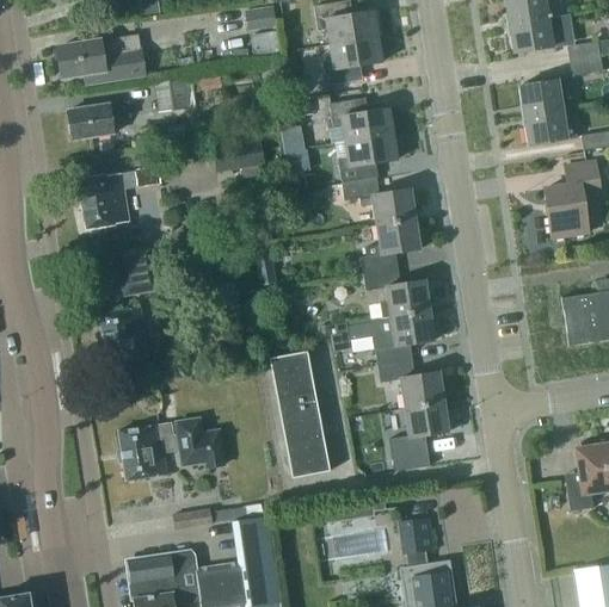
[(506,0),(510,23),(549,17),(549,16),(563,13),(560,0),(506,0)]
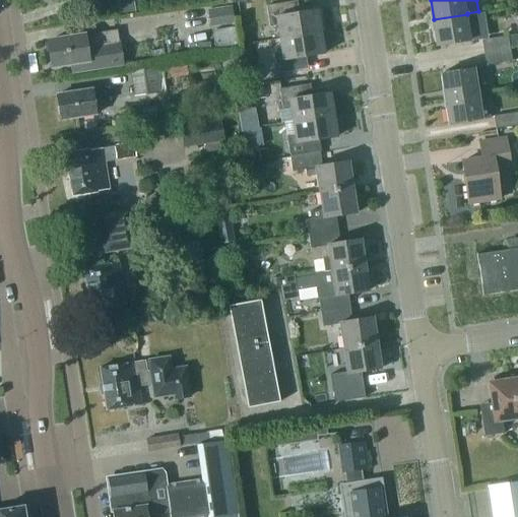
[(279,23),(281,37),(322,30),(318,9),(295,13),(293,1),(268,5),(271,24),(279,23)]
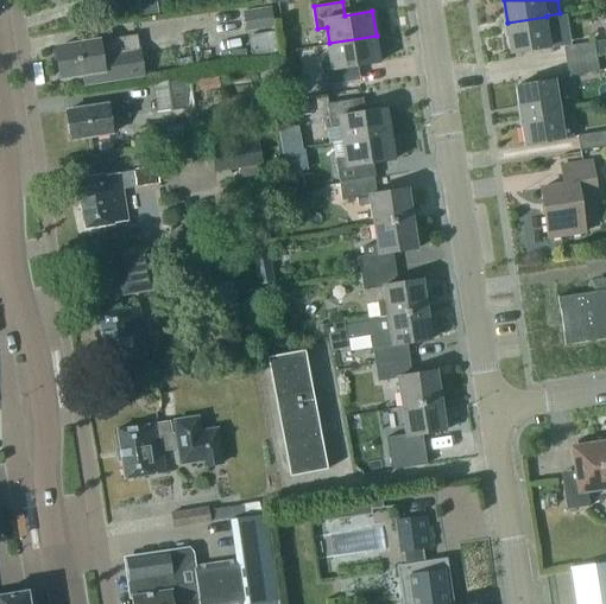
[(273,4),(244,8),(247,29),(276,25),(273,4)]
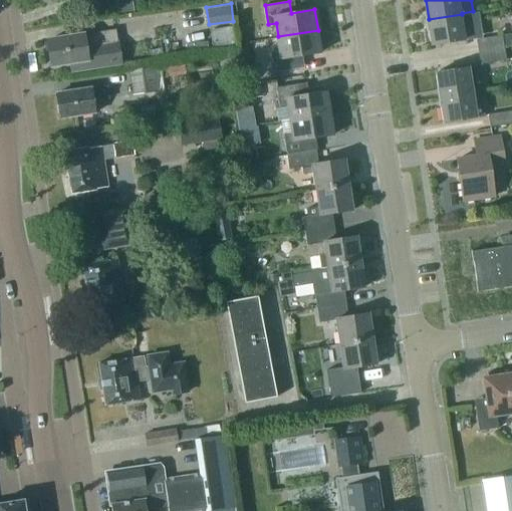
[(462,14),(429,19),(433,43),(474,37),(473,26),(464,28),(462,14)]
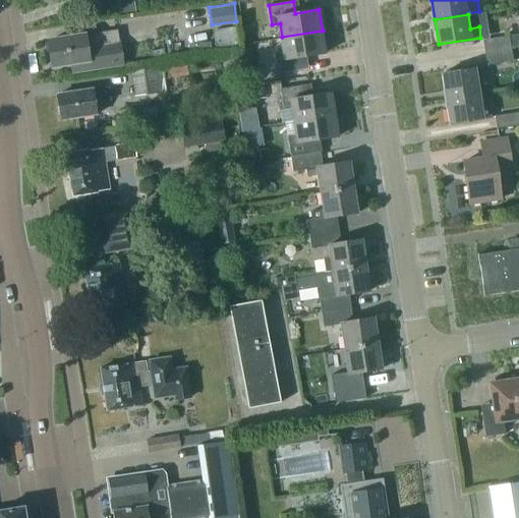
[(55,65),(74,62),(75,70),(124,61),(120,43),(119,43),(117,30),(84,36),(83,34),(50,40),(55,65)]
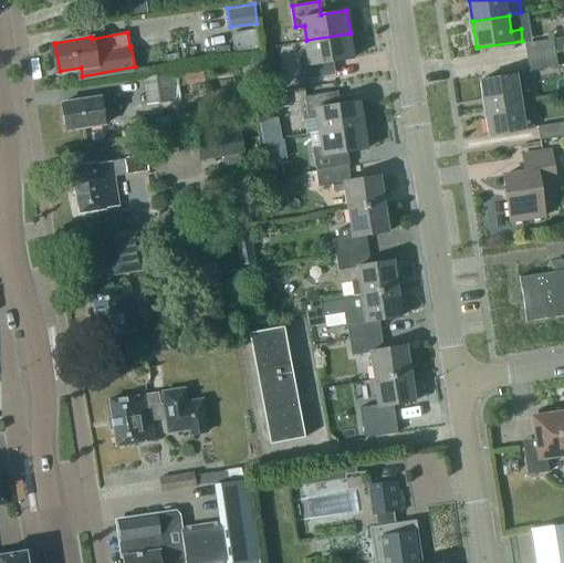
[(351,33),(306,40),(310,54),(300,55),(304,79),(331,74),(329,62),(354,58),(351,33)]
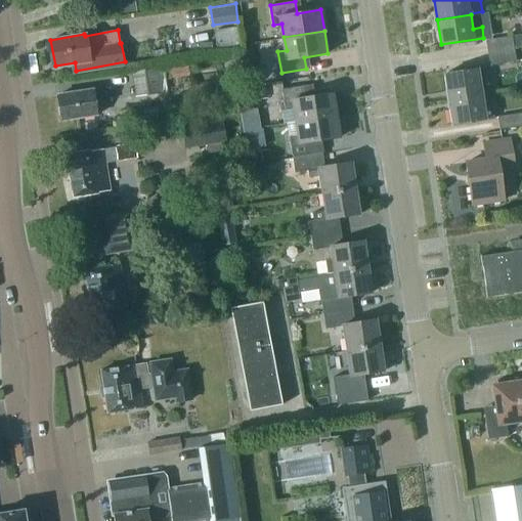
[(516,47),(514,35),(487,39),(489,51),(516,47)]
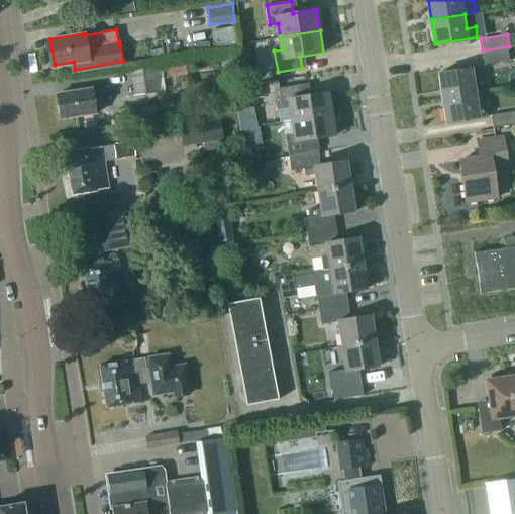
[(164,45),(151,48),(153,58),(166,56),(164,45)]
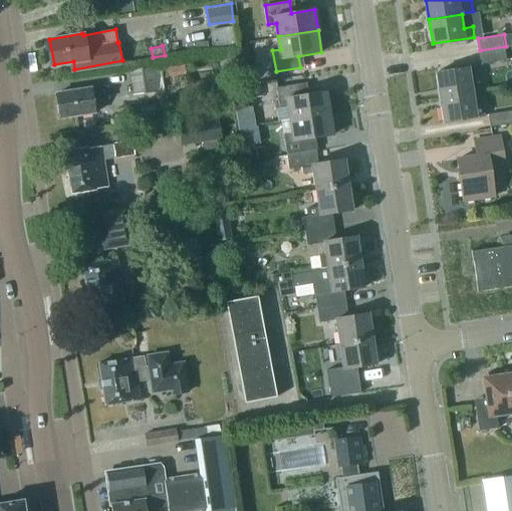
[(506,46),(480,50),(482,62),(508,58),(506,46)]
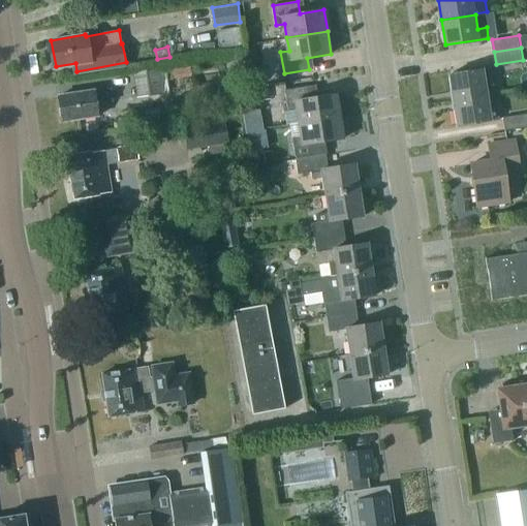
[(195,62),(171,66),(172,78),(197,73),(195,62)]
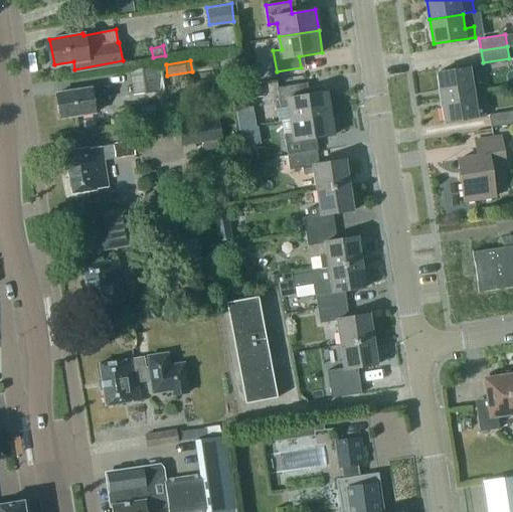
[(131,66),(135,94),(166,89),(162,62),(131,66)]
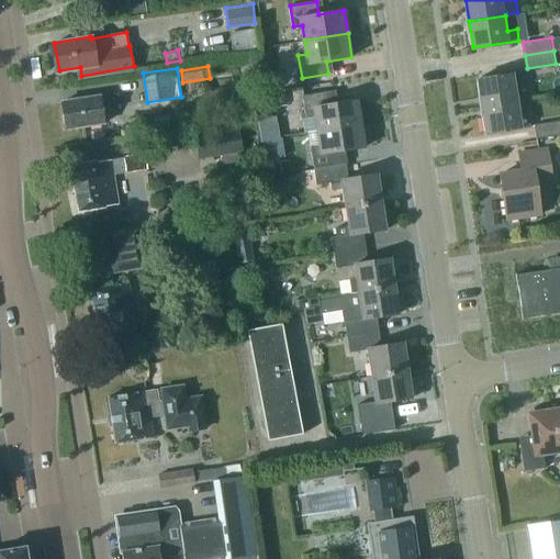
[(479,78),(483,105),(518,100),(516,84),(525,82),(523,69),(513,71),(513,73),(479,78)]
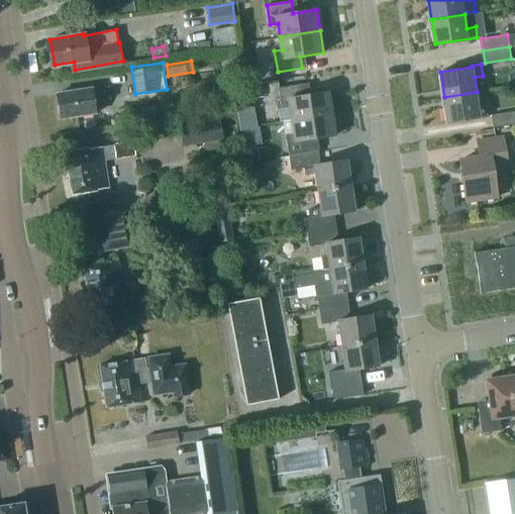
[(256,67),(247,68),(249,80),(259,79),(256,67)]
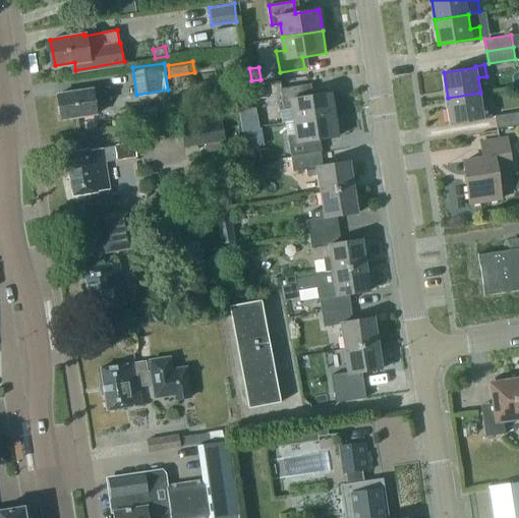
[(264,81),(251,83),(253,98),(267,96),(264,81)]
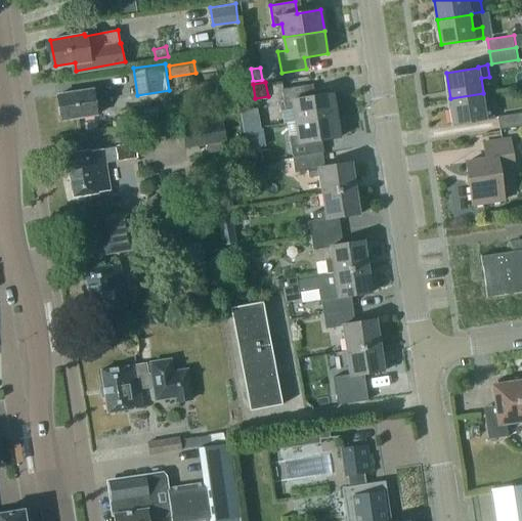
[(58,93),(63,119),(97,113),(95,101),(114,98),(111,85),(92,88),(92,87),(58,93)]
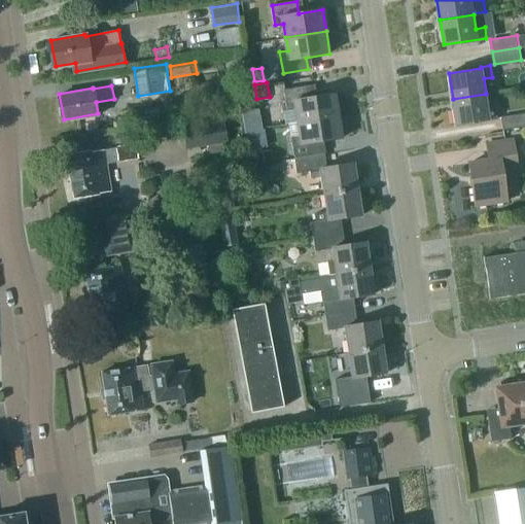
[(296,108),(299,121),(340,115),(336,94),(312,98),(310,85),(285,90),(288,109),(296,108)]
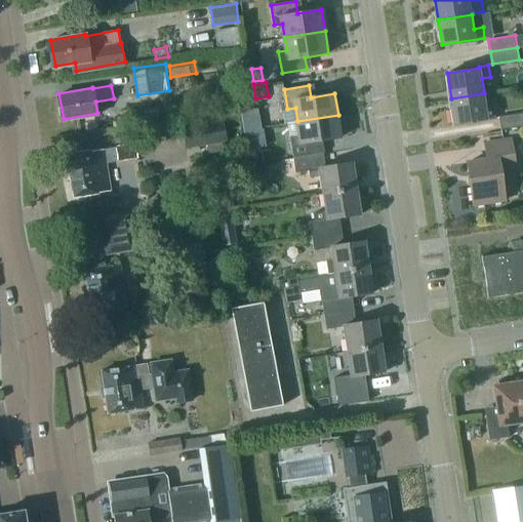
[(451,98),(455,124),(496,117),(494,105),(486,106),(484,93),(451,98)]
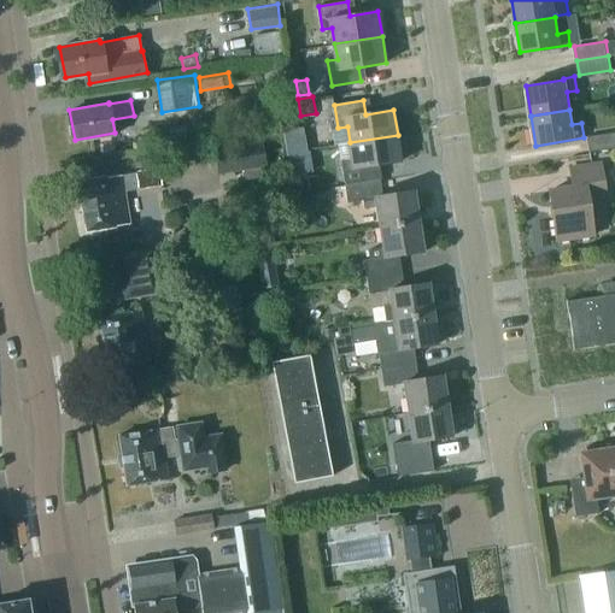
[(304,127),(285,130),(288,154),(309,152),(304,127)]
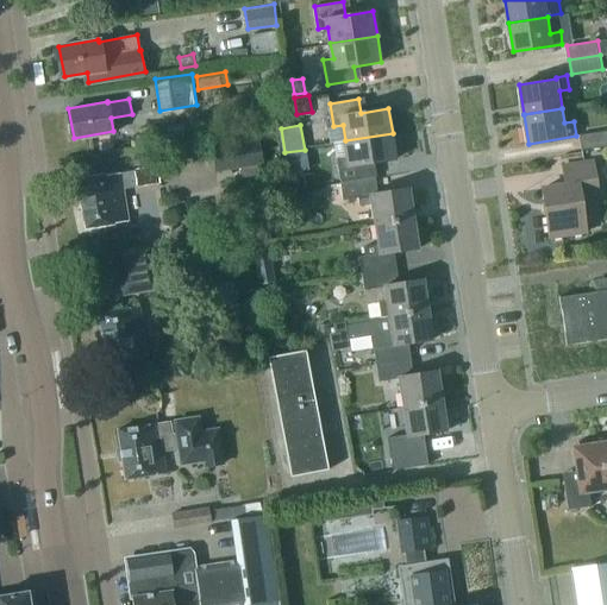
[(150,128),(133,130),(135,143),(151,142),(150,128)]
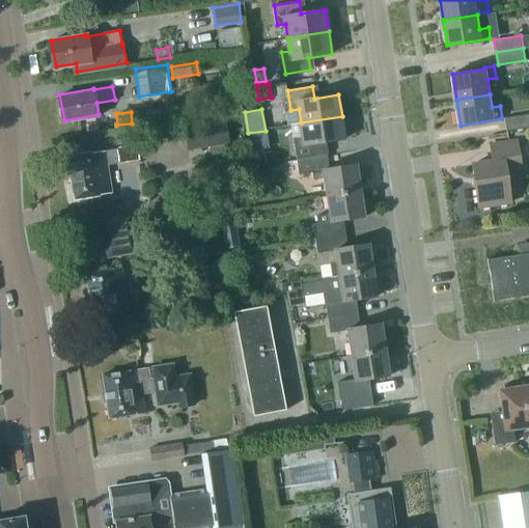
[(528,113),(506,117),(508,130),(528,126),(528,113)]
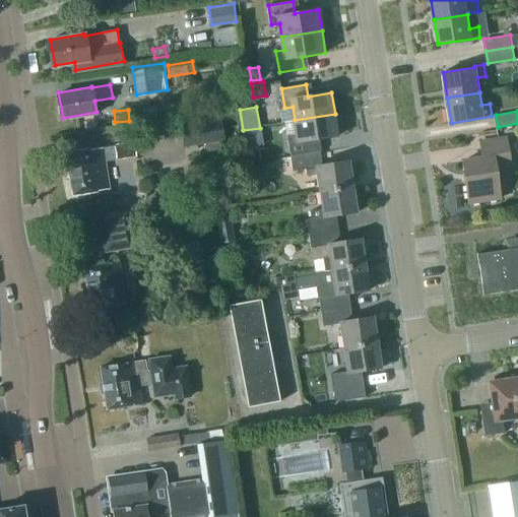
[(288,135),(293,155),(322,151),(322,150),(317,151),(315,139),(339,135),(335,114),(295,120),(298,133),(288,135)]
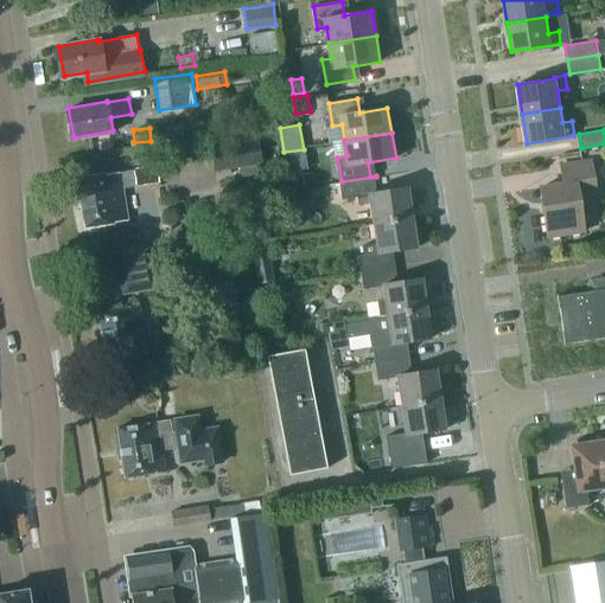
[(259,138),(212,145),(216,170),(263,162),(259,138)]
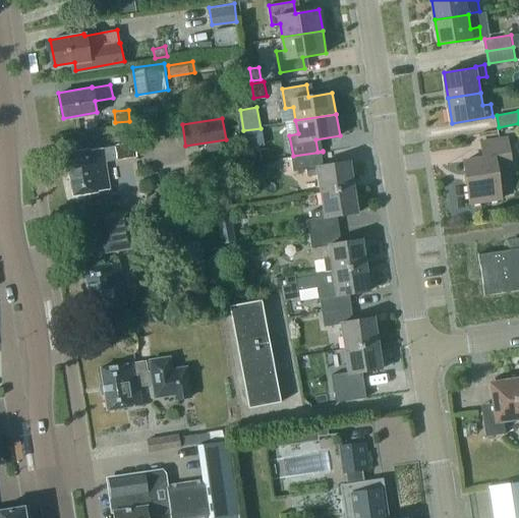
[(466,160),(472,202),(504,197),(499,165),(513,162),(509,137),(483,141),(485,157),(466,160)]
